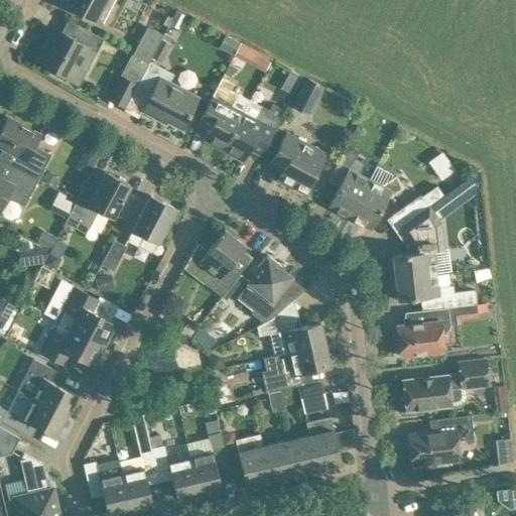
[(84,15),(95,21),(101,24),(113,0),(69,0),(66,6),(84,15)]
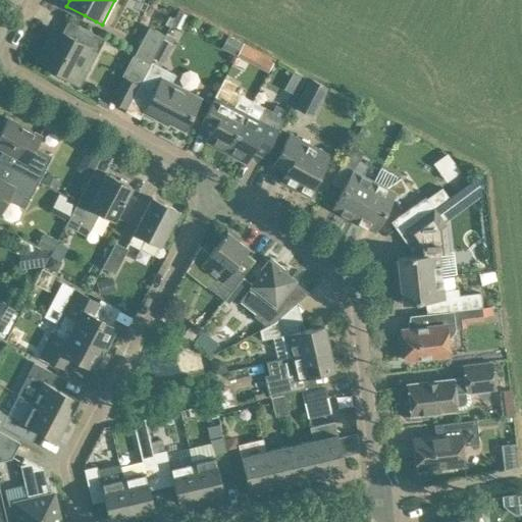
[(67,20),(61,33),(54,29),(50,38),(38,61),(58,71),(56,75),(74,85),(92,50),(97,53),(104,40),(67,20)]
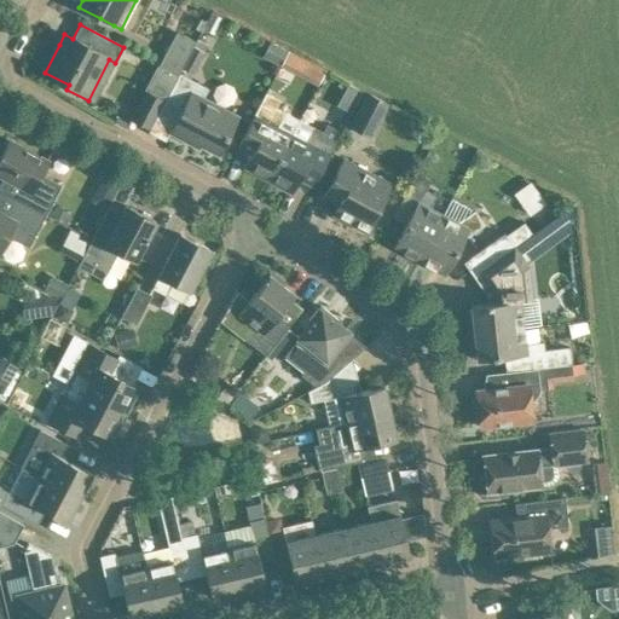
[(175,32),(157,67),(158,67),(177,76),(195,41),(175,32)]
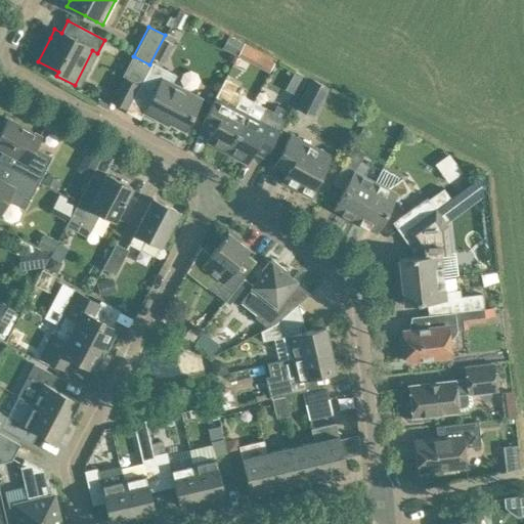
[(237,55),(243,44),(229,37),(223,48),(237,55)]
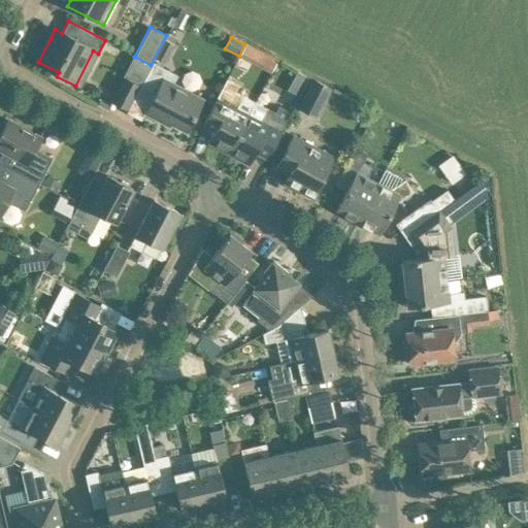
[(164,40),(155,59),(166,64),(175,45),(164,40)]
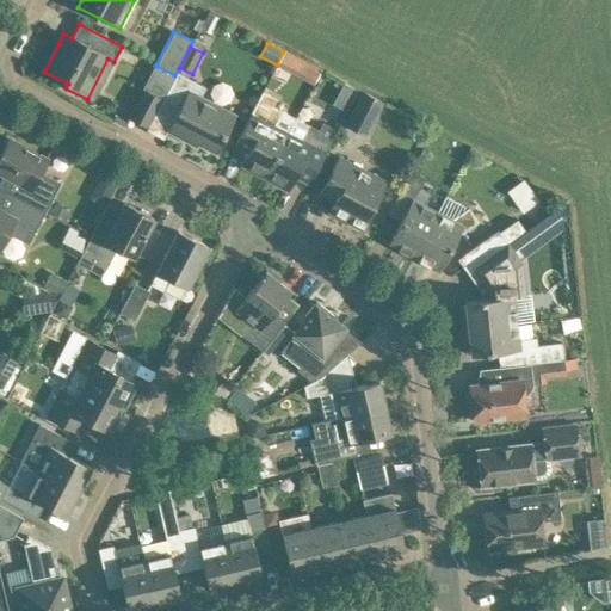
[(283,51),(277,65),(314,84),(320,72),(319,71),(283,51)]
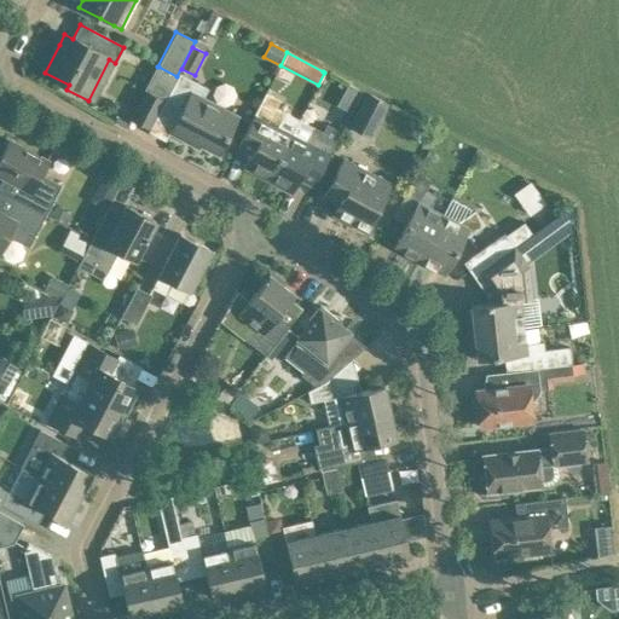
[(177,76),(158,67),(145,92),(162,102),(165,103),(178,76),(177,76)]
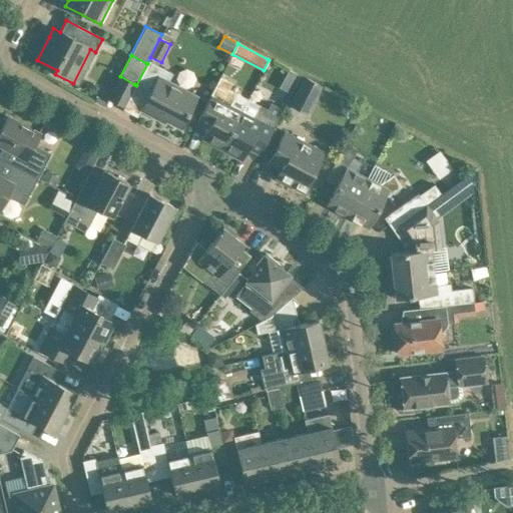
[(131,94),(145,102),(140,110),(155,118),(156,115),(180,128),(196,97),(168,82),(172,74),(148,61),(147,63),(136,85),(131,94)]
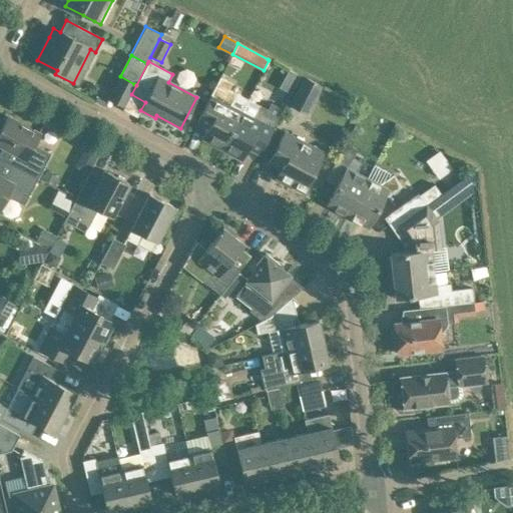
[(280,88),(291,94),(301,76),(290,70),(280,88)]
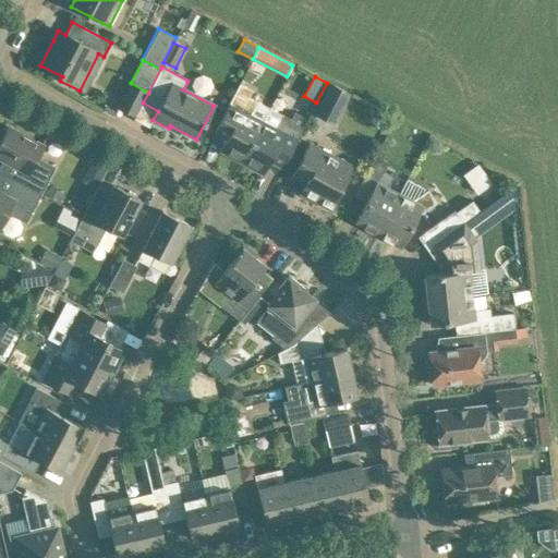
[(119,107),(134,114),(146,92),(131,83),(119,107)]
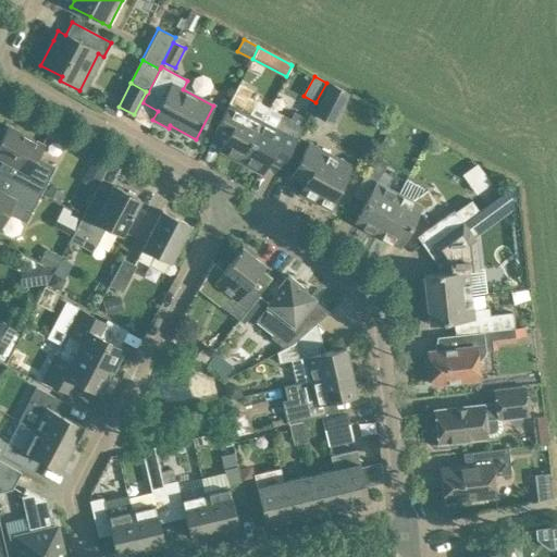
[(347,91),(329,83),(313,114),(332,124),(347,91)]
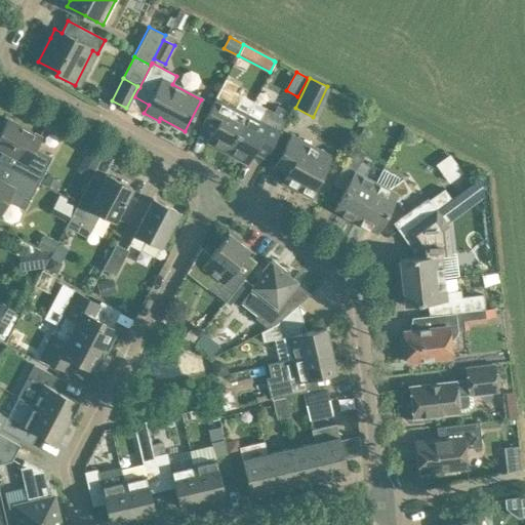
[(206,143),(227,154),(254,103),(234,91),(238,85),(226,79),(201,125),(212,130),(206,143)]
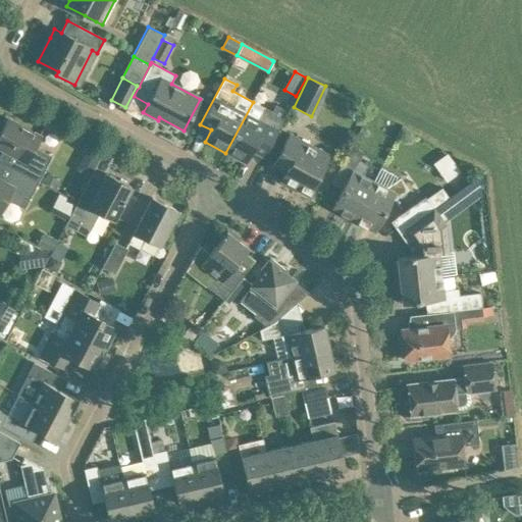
[(253,102),(225,153),(246,163),(252,152),(263,157),(288,112),(275,105),(272,112),(253,102)]
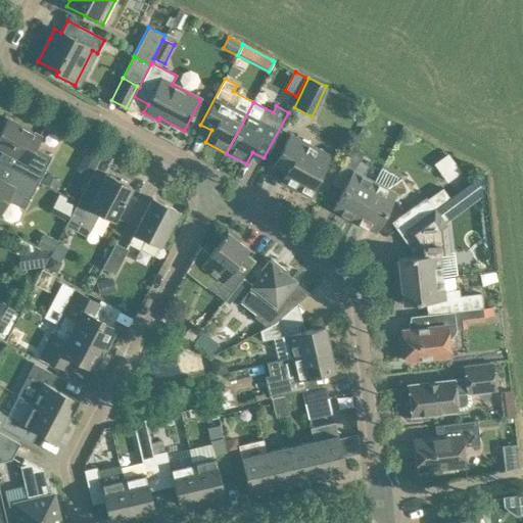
[(0,147),(17,156),(11,168),(39,182),(51,156),(34,147),(40,136),(7,120),(0,132),(0,147)]
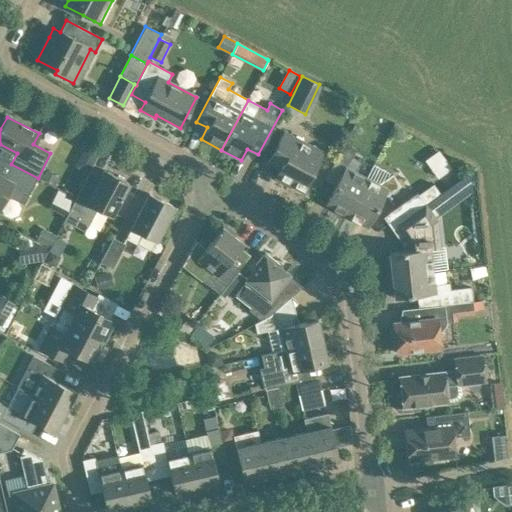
[(307,150),(310,145),(284,132),(267,163),(269,164),(269,163),(280,169),(275,178),(304,193),(312,177),(310,176),(322,152),(321,151),(319,156),(307,150)]
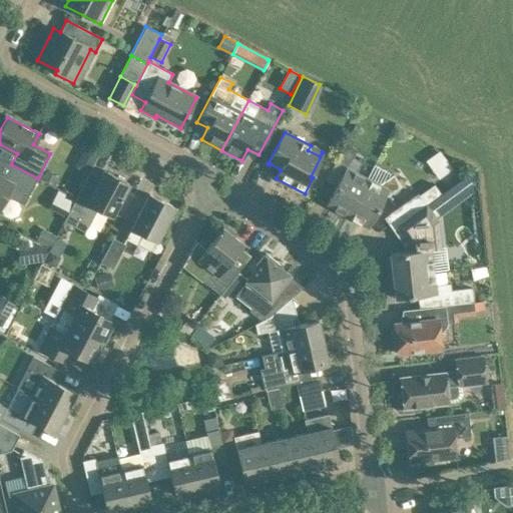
[(88,141),(81,154),(95,162),(102,148),(88,141)]
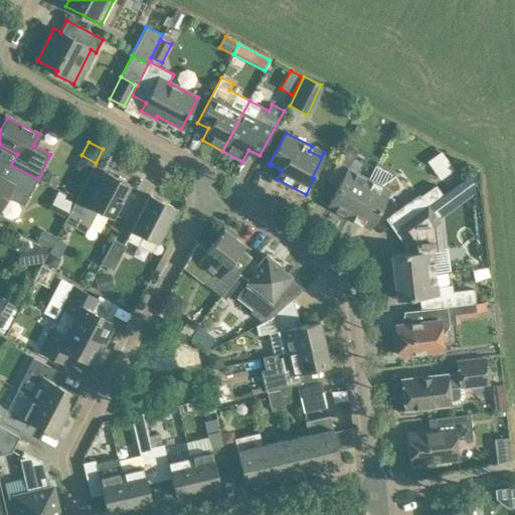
[(328,206),(348,217),(368,180),(357,174),(362,163),(354,159),(358,150),(347,144),(333,171),(343,176),(328,206)]
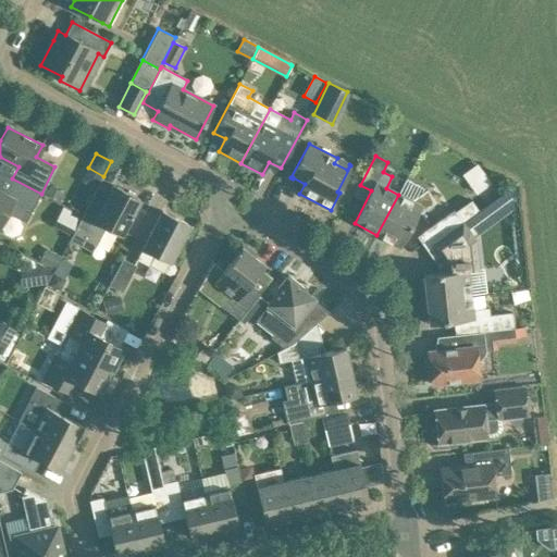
[(492,185),(478,164),(462,175),(477,196),(492,185)]
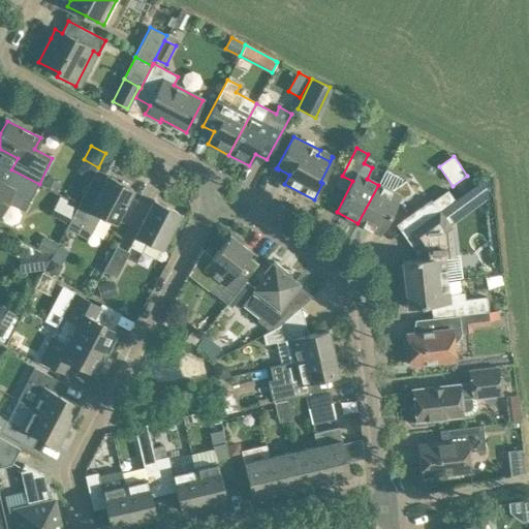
[(39,184),(11,169),(4,184),(0,182),(0,214),(0,215),(7,203),(24,212),(39,184)]
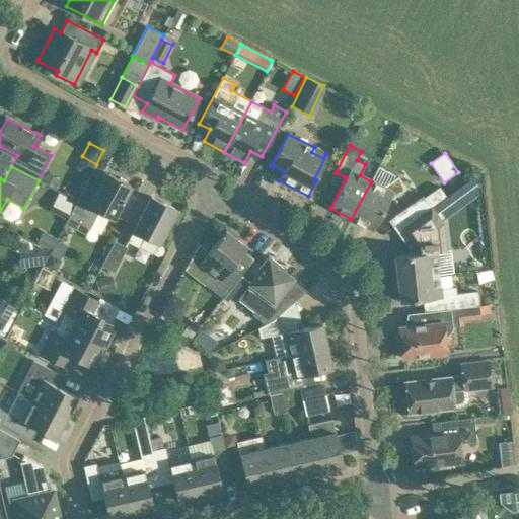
[(45,171),(40,180),(52,188),(57,178),(45,171)]
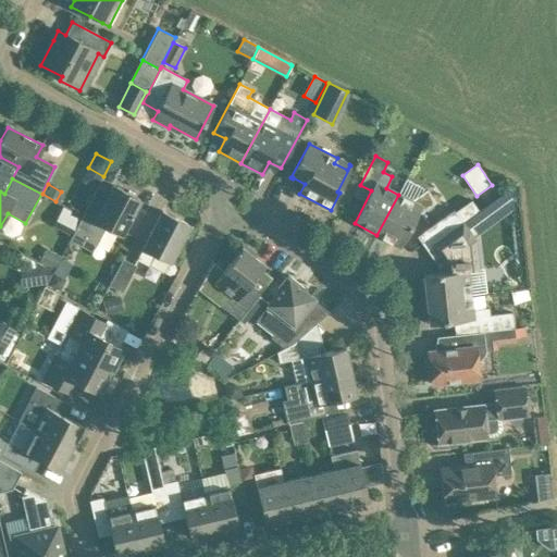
[(73,233),(96,246),(107,226),(122,234),(139,199),(136,198),(136,195),(128,190),(125,193),(113,185),(109,193),(97,187),(73,233)]
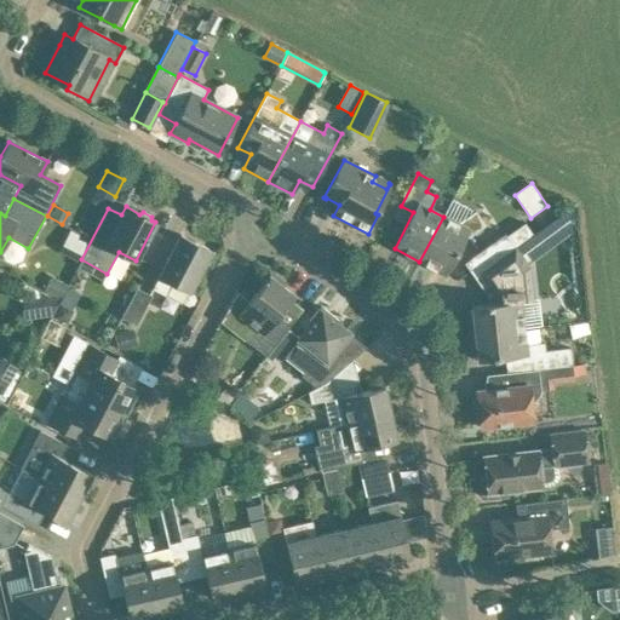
[(443,217),(419,262),(445,274),(465,235),(468,236),(468,237),(486,225),(475,211),(457,224),(443,217)]
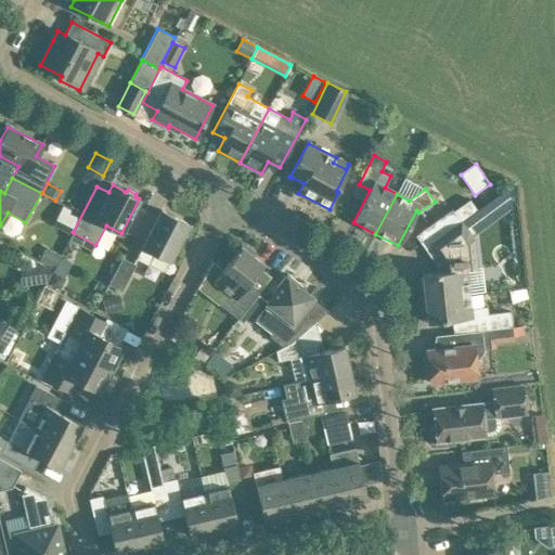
[(420,232),(428,245),(461,222),(476,210),(468,199),(452,210),(420,232)]
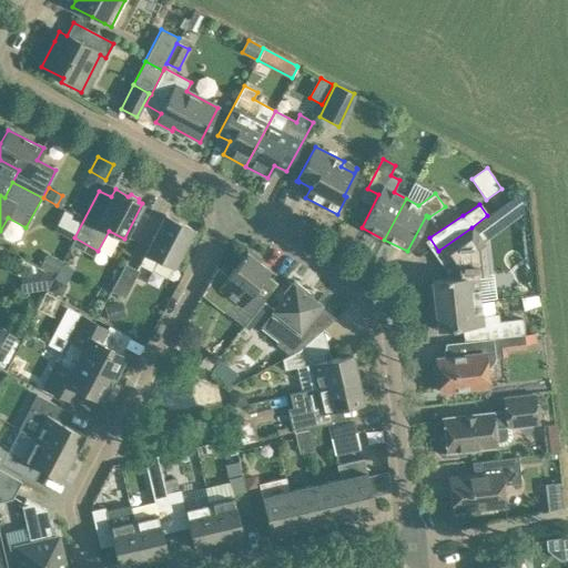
[(165,215),(162,220),(139,265),(151,271),(158,260),(173,267),(185,243),(188,244),(195,231),(165,215)]
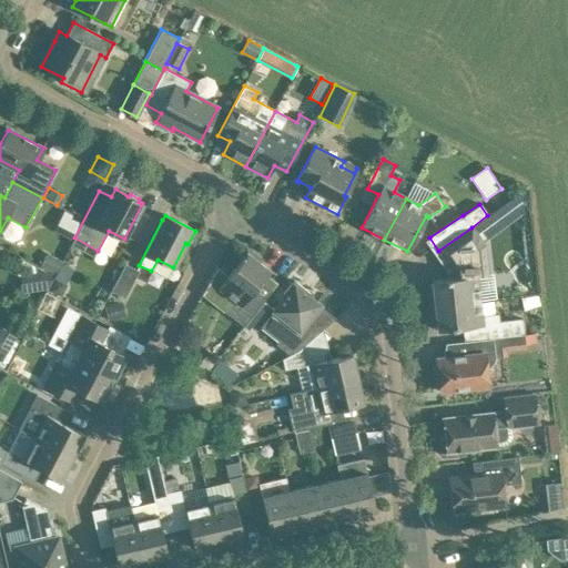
[(427,285),(430,306),(480,301),(477,275),(488,274),(485,245),(479,237),(495,226),(487,215),(472,227),(438,251),(434,254),(439,251),(452,269),(453,279),(430,281),(432,285),(427,285)]
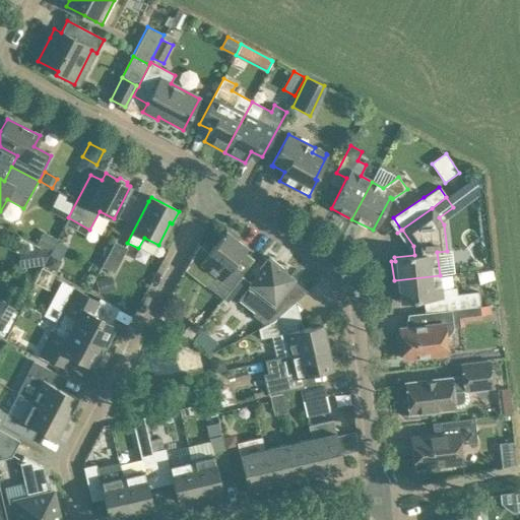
[(232,267),(247,248),(237,241),(240,238),(224,226),(211,243),(214,246),(200,264),(213,274),(205,285),(223,300),(242,275),(232,267)]
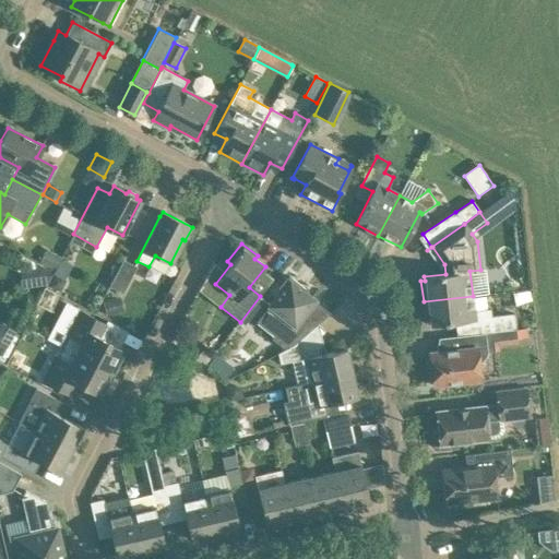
[(46,249),(38,262),(55,271),(61,257),(46,249)]
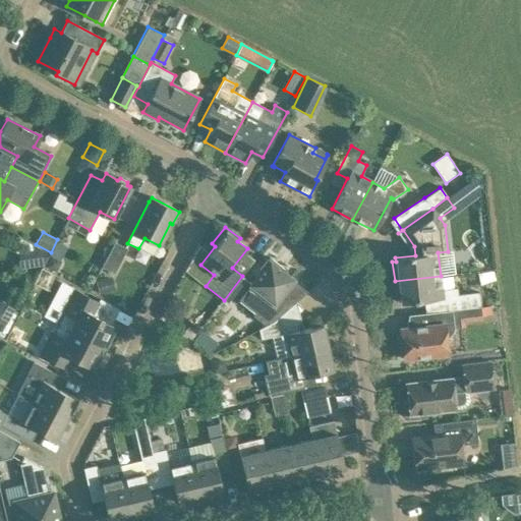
[(101,267),(114,273),(126,248),(113,242),(101,267)]
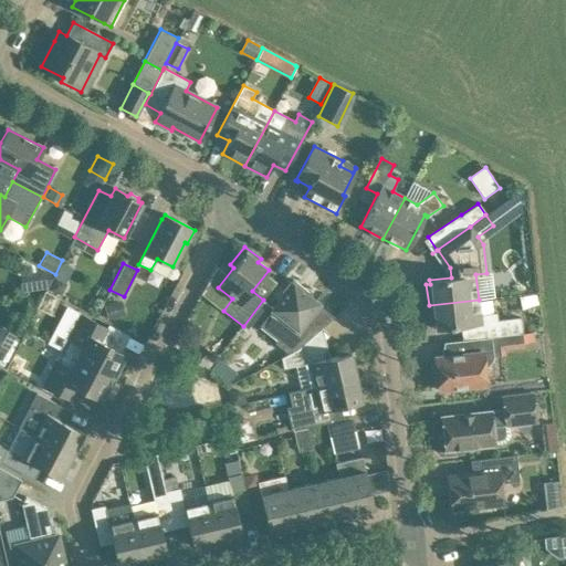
[(274,344),(289,354),(297,349),(302,346),(329,322),(314,310),(318,305),(310,297),(312,295),(292,280),(280,296),(282,297),(260,327),(276,341),(274,344)]
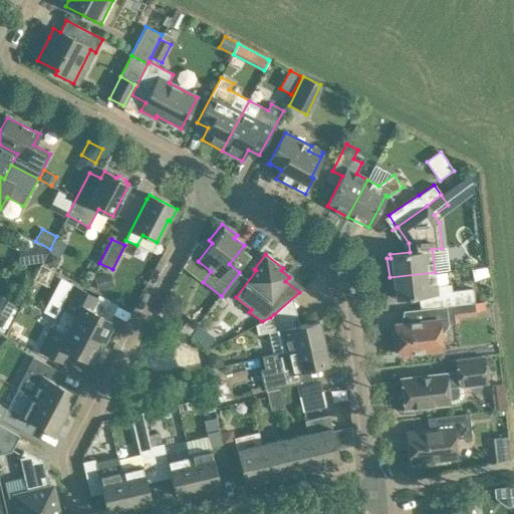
[(41,265),(37,272),(46,277),(50,269),(41,265)]
